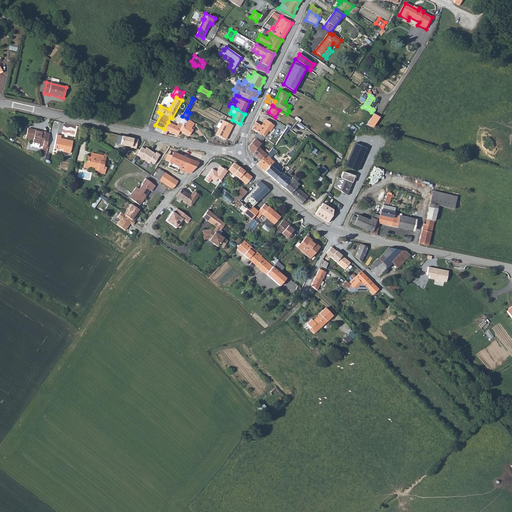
[(205,108),(202,119),(216,124),(219,113),(205,108)]
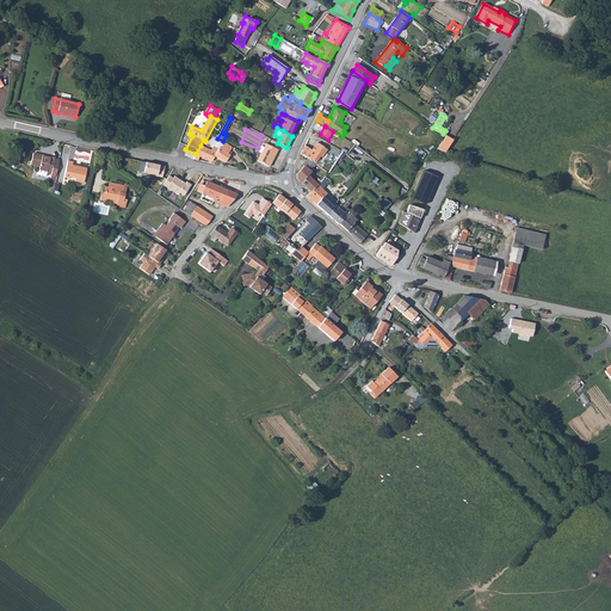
[(452,140),(446,136),(438,149),(445,152),(452,140)]
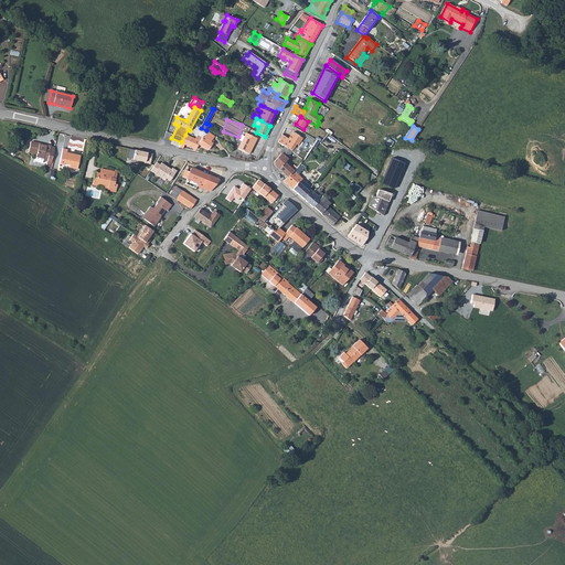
[(204,137),(211,142),(214,137),(208,132),(204,137)]
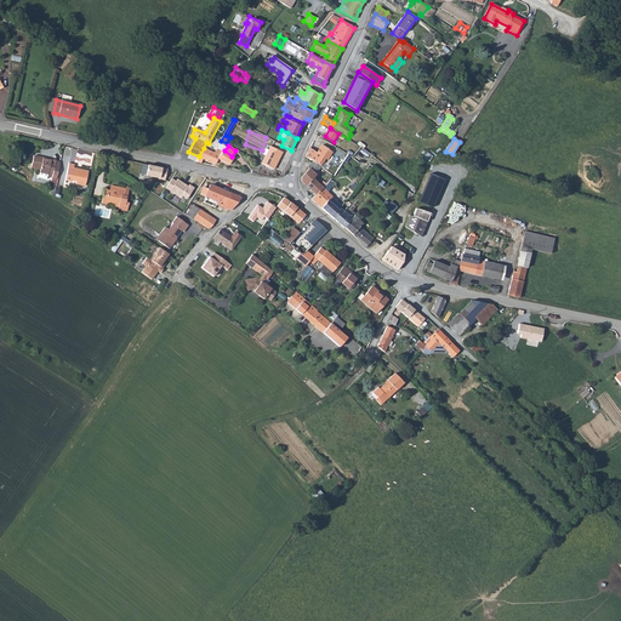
[(309,148),(306,157),(311,159),(313,160),(320,166),(325,158),(328,159),(332,152),(322,146),(317,153),(309,148)]
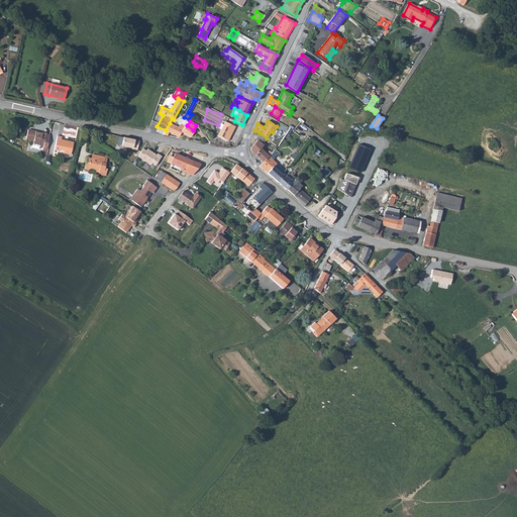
[(225,122),(218,136),(228,141),(235,126),(225,122)]
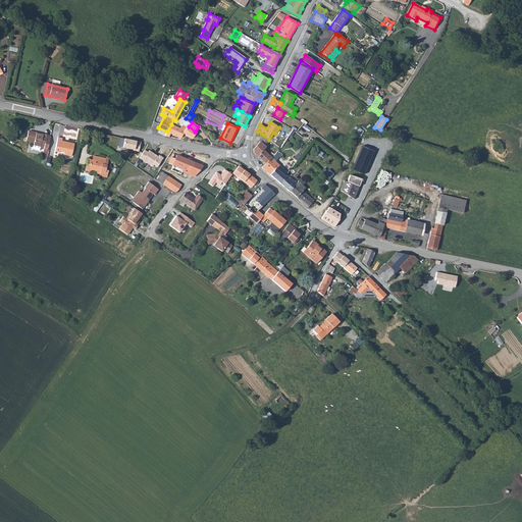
[(195,132),(189,126),(188,125),(187,126),(183,124),(180,128),(171,124),(167,132),(165,136),(169,137),(170,134),(181,139),(184,134),(193,139),(197,133),(195,132)]
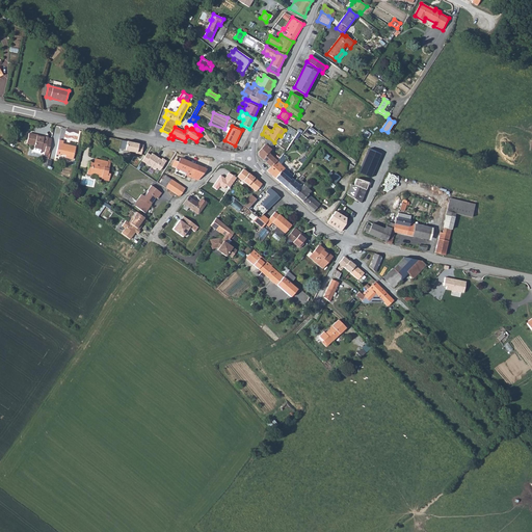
[(45,155),(48,156),(51,139),(48,138),(48,137),(44,136),(44,137),(37,136),(37,135),(29,133),(27,143),(34,145),(33,152),(34,153),(41,154),(41,151),(45,152),(44,155),(45,155)]
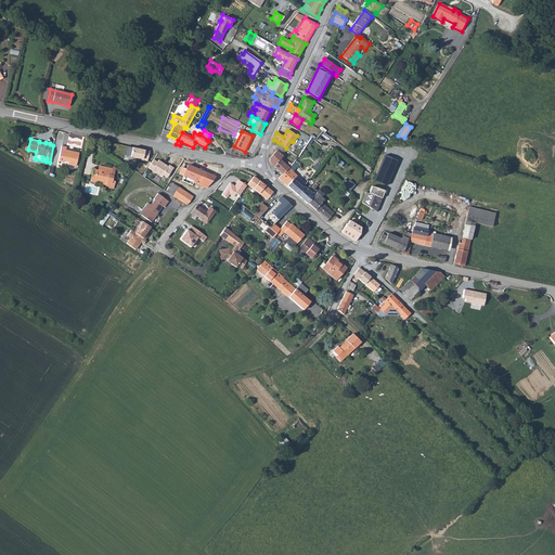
[(276,152),(269,158),(270,163),(282,175),(288,168),(282,162),(284,158),(282,156),(286,149),(280,143),(279,145),(275,151),(276,152)]
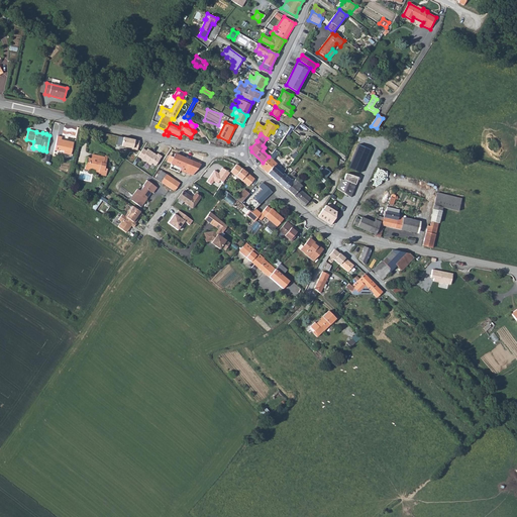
[(58,136),(54,150),(59,151),(59,149),(64,150),(63,153),(71,154),(74,142),(62,139),(62,137),(58,136)]
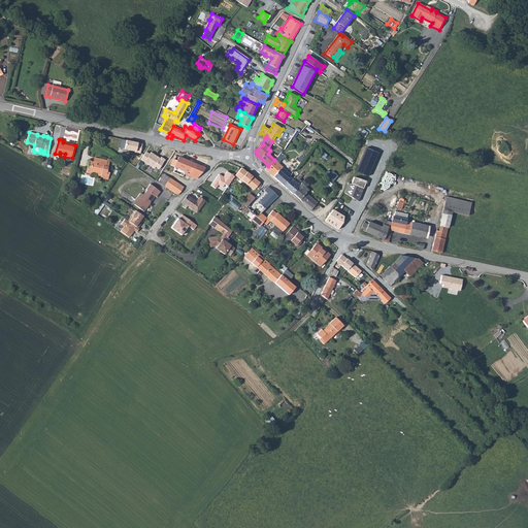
[(137,143),(126,140),(124,149),(135,152),(135,153),(140,154),(141,146),(137,145),(137,143)]
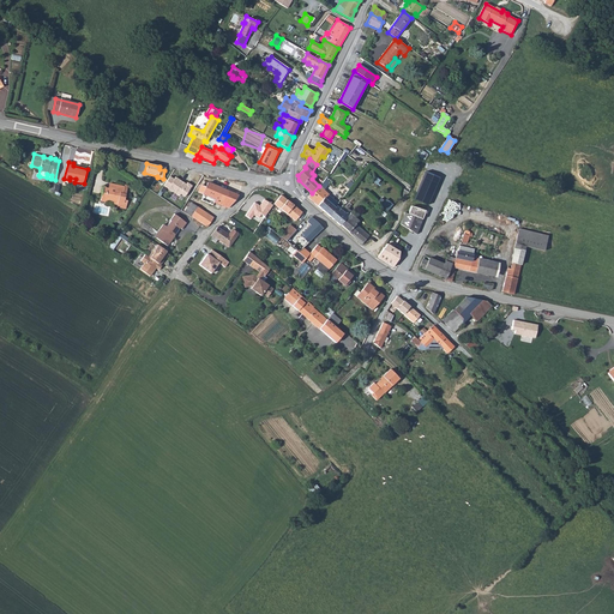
[(425,172),(408,214),(422,220),(438,178),(425,172)]
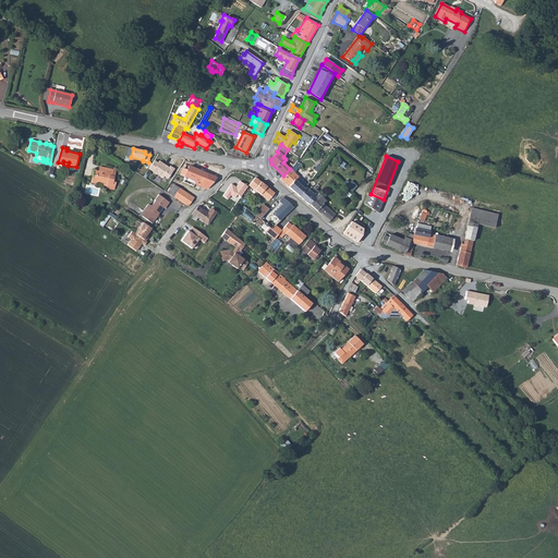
[(154,160),(148,169),(162,179),(165,177),(168,179),(174,169),(170,166),(169,168),(166,166),(166,167),(164,165),(164,164),(159,161),(158,162),(154,160)]
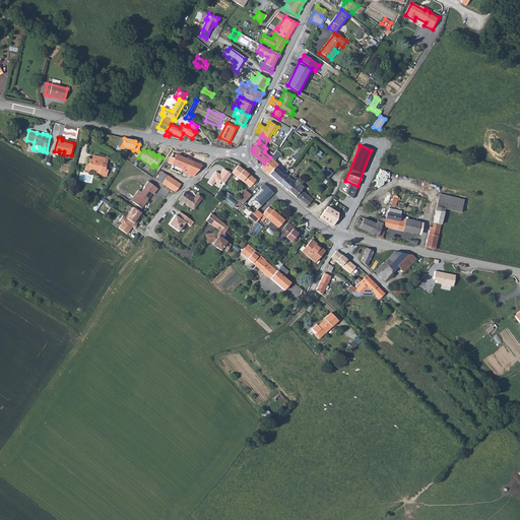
[(172,165),(173,165),(187,171),(191,161),(176,154),(174,158),(172,165)]
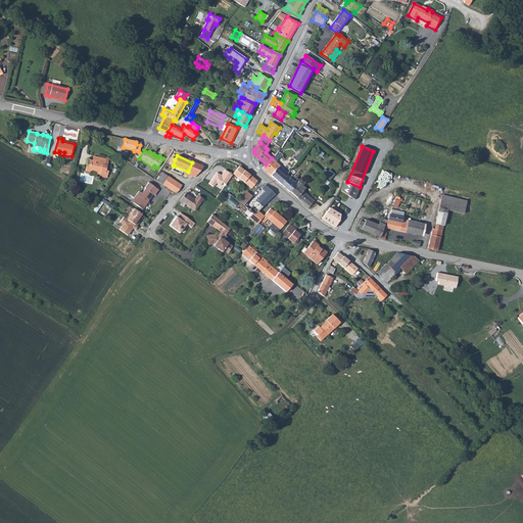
[(90,161),(88,161),(86,171),(89,172),(91,170),(96,171),(96,174),(100,174),(99,176),(107,178),(108,171),(106,171),(107,165),(104,164),(106,159),(98,157),(97,162),(92,160),(90,160),(90,161)]
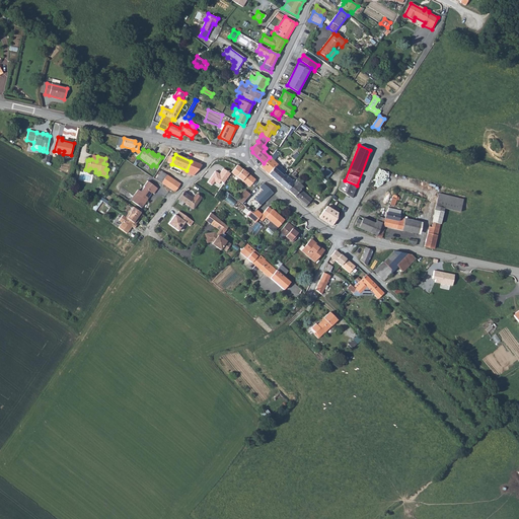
[(264,163),(261,167),(278,182),(283,175),(275,168),(278,164),(270,157),(264,163)]
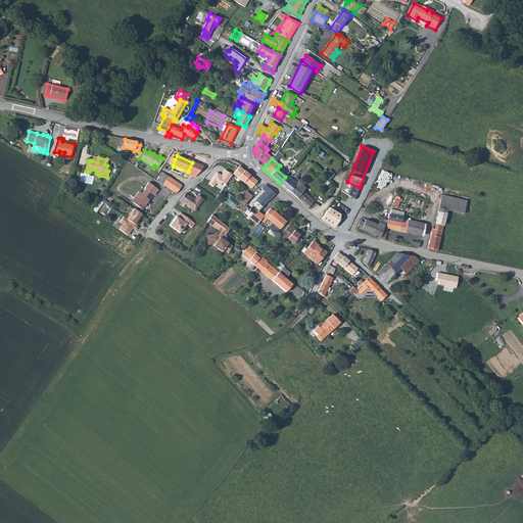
[(174,165),(172,171),(181,175),(183,172),(191,176),(194,177),(203,167),(192,162),(188,172),(174,165)]
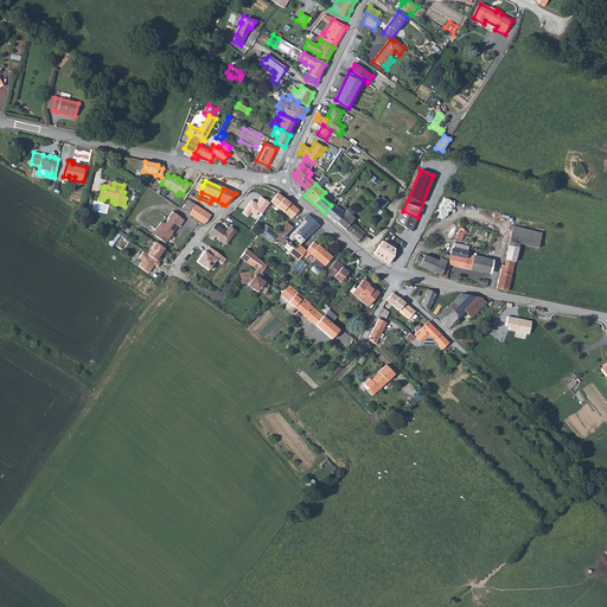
[(278,193),(270,202),(292,218),(299,210),(278,193)]
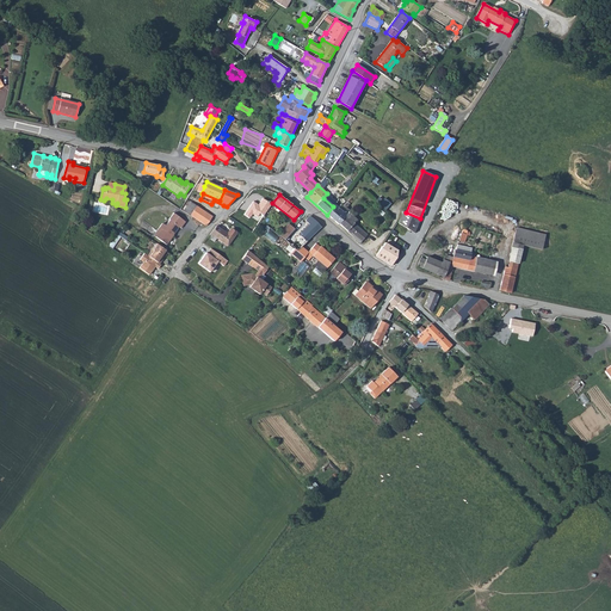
[(264,216),(271,204),(263,198),(258,204),(253,202),(245,215),(250,218),(253,214),(258,216),(260,214),(264,216)]
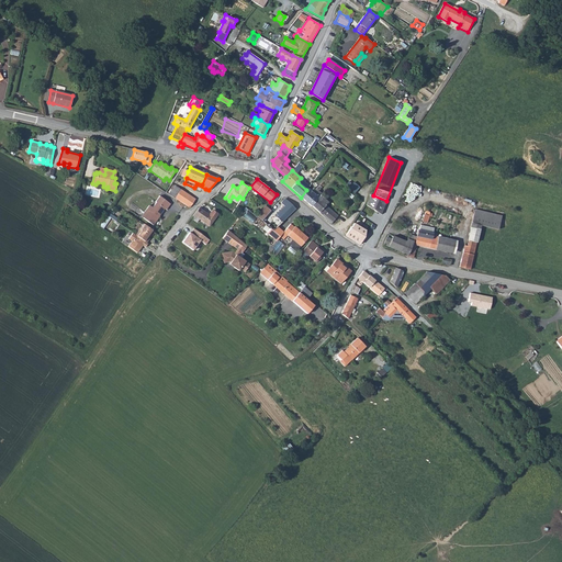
[(352,184),(349,189),(355,193),(359,188),(353,182),(352,184)]
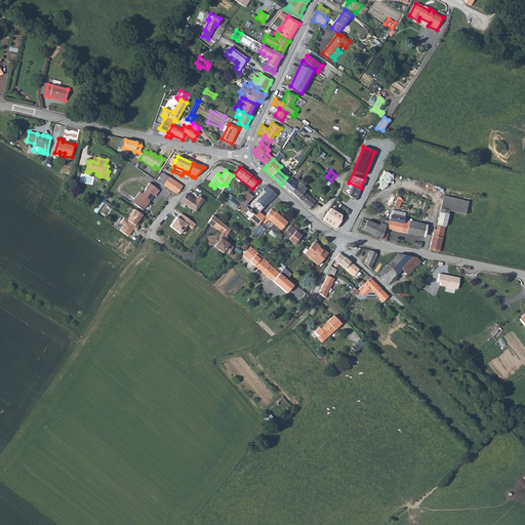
[(160,171),(155,180),(163,186),(163,185),(168,176),(160,171)]
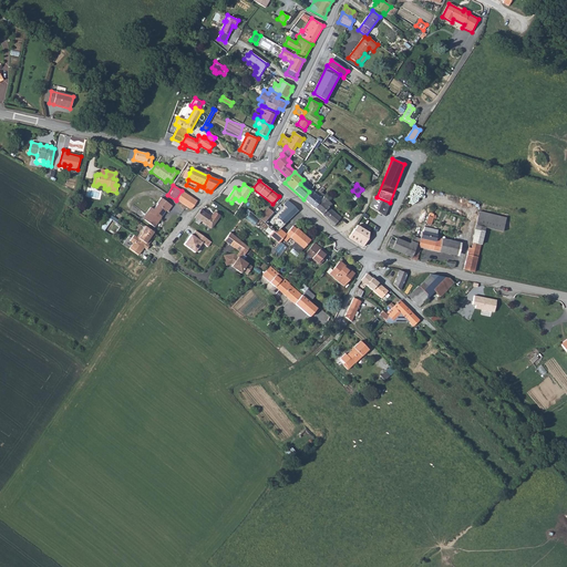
[(309,192),(303,199),(313,208),(315,208),(323,197),(325,196),(317,189),(313,193),(311,191),(309,192)]
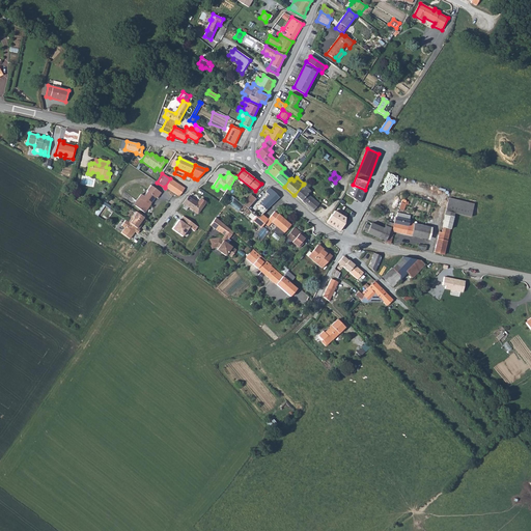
[(170,178),(165,187),(178,196),(185,188),(170,178)]
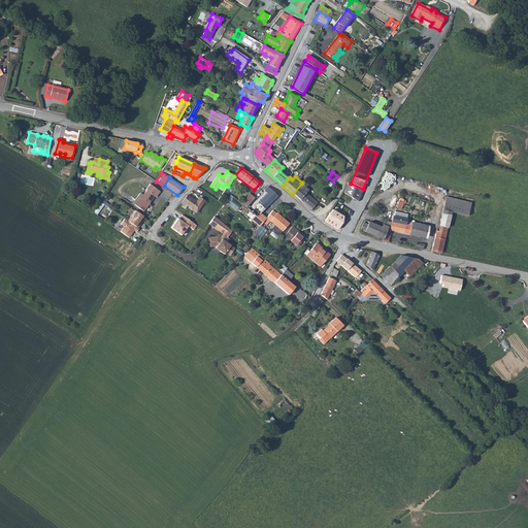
[(344,192),(358,201),(363,189),(351,184),(349,183),(344,192)]
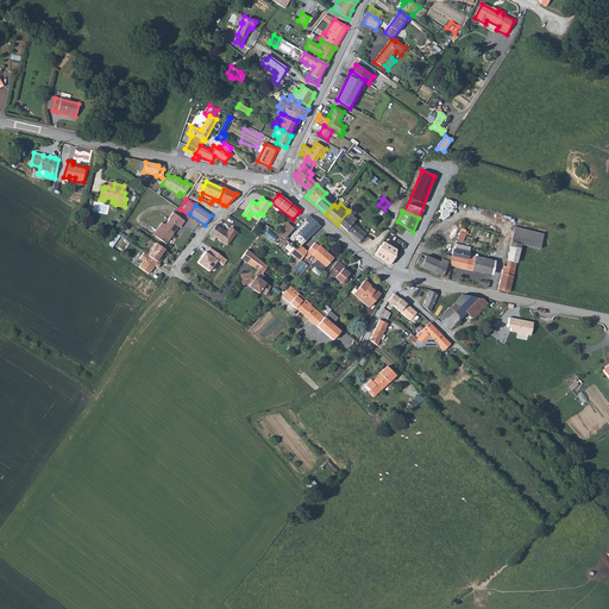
[(171,236),(179,226),(180,227),(184,221),(173,212),(168,219),(169,219),(165,225),(162,223),(156,230),(158,232),(155,237),(165,244),(170,239),(168,237),(170,236),(171,236)]
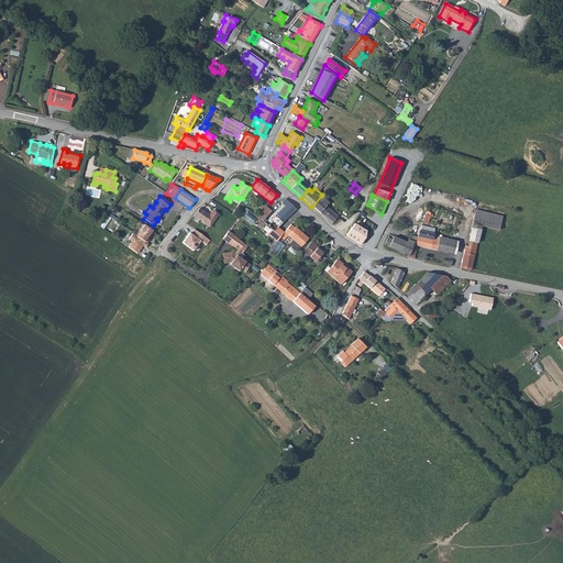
[(321,196),(312,207),(320,212),(327,219),(332,224),(339,216),(326,206),(329,202),(321,196)]
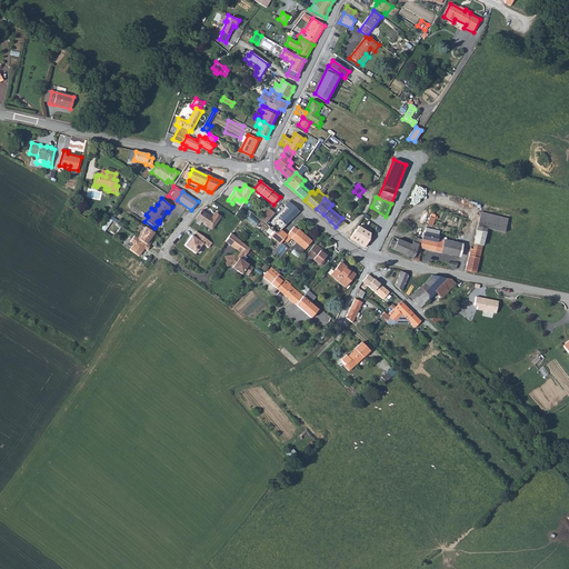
[(292,205),(288,209),(279,218),(275,213),(266,223),(277,233),(281,230),(299,211),(292,205)]
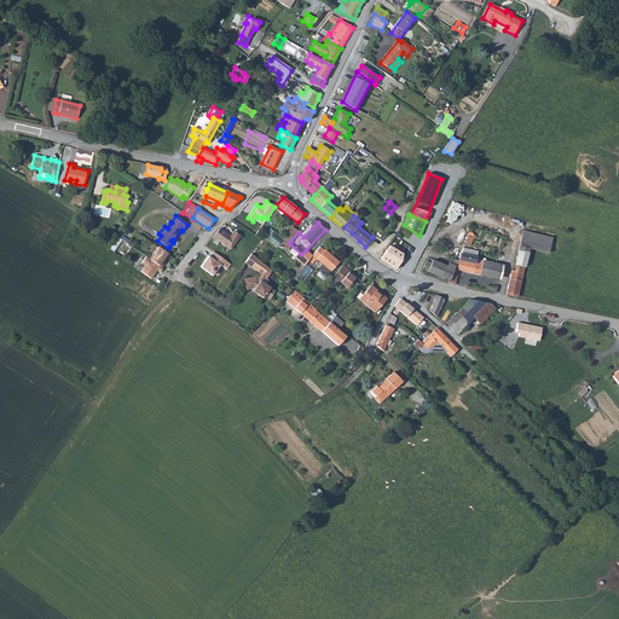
[(404,225),(391,246),(403,254),(406,256),(420,236),(404,225)]
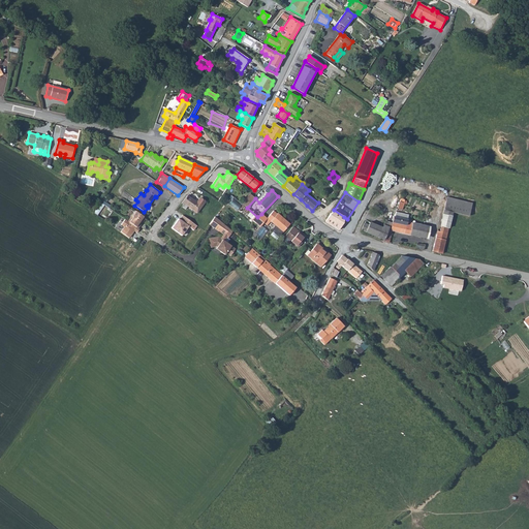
[(250,194),(242,204),(247,208),(255,198),(250,194)]
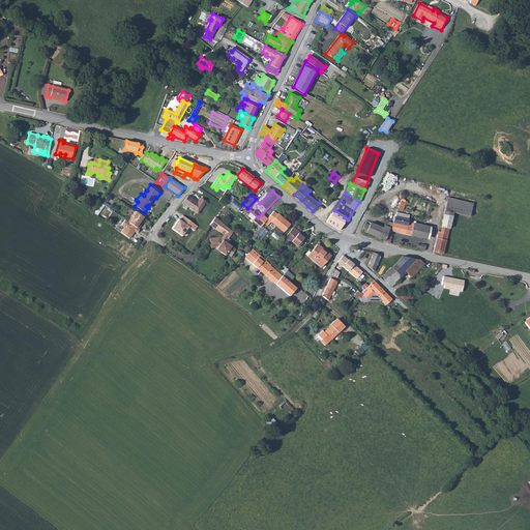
[(187,196),(180,206),(185,210),(188,207),(198,213),(205,202),(200,199),(197,203),(187,196)]
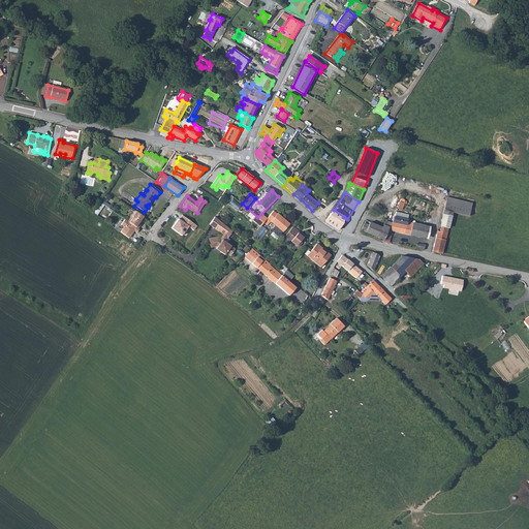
[(447,197),(443,211),(453,213),(468,216),(471,204),(447,197)]
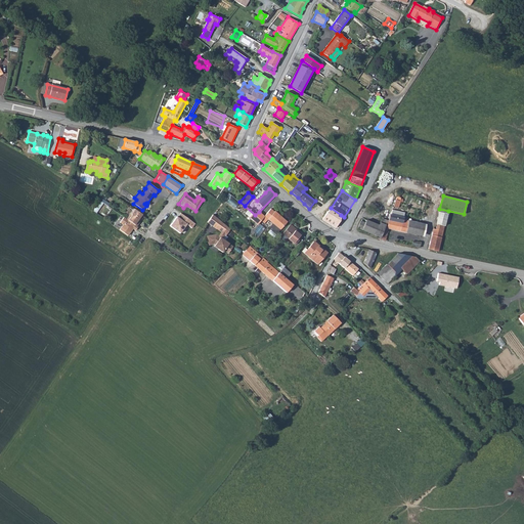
[(101,197),(93,210),(97,212),(103,203),(105,204),(107,201),(101,197)]
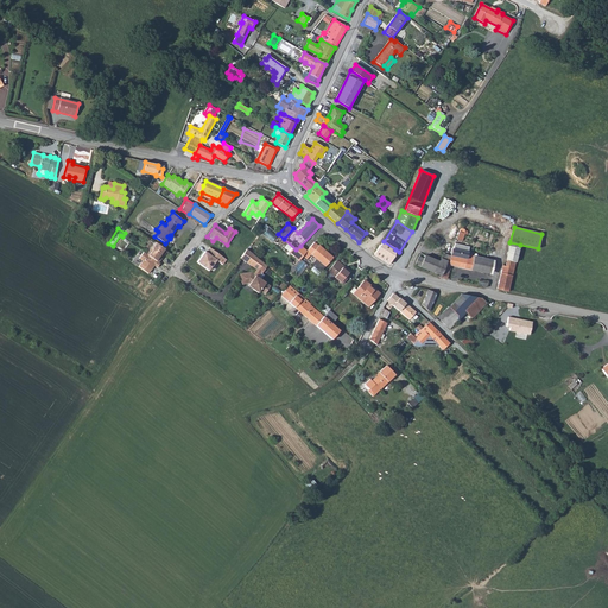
[(460,232),(456,240),(462,241),(464,234),(467,235),(468,232),(464,230),(464,229),(463,229),(462,228),(461,228),(460,229),(460,230),(460,232)]
